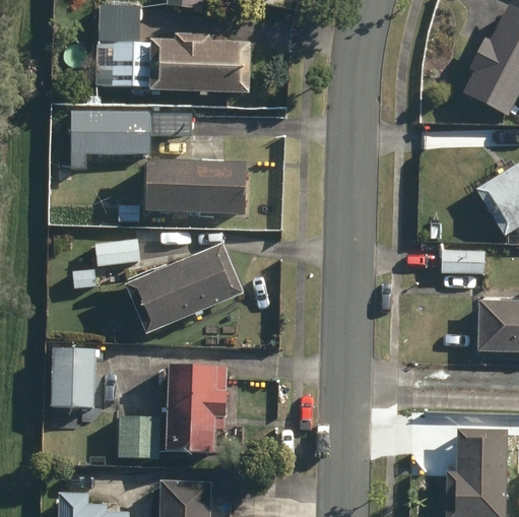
[(180,0),(180,6),(200,8),(201,0),(180,0)]
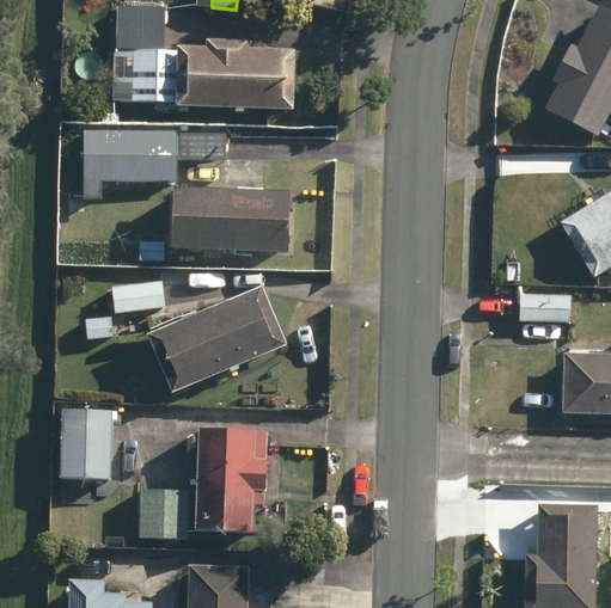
[(594,147),(610,147),(610,131),(600,131),(610,110),(610,13),(598,7),(578,49),(570,45),(551,81),(558,85),(547,108),(594,133),(594,147)]
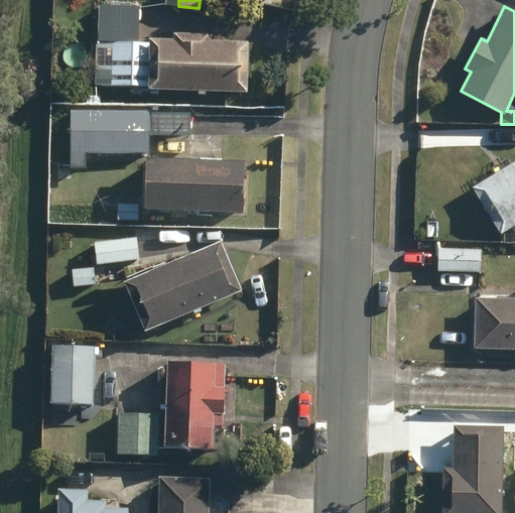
[(148,90),(247,91),(247,42),(208,42),(208,34),(173,33),(173,41),(148,41),(148,90)]
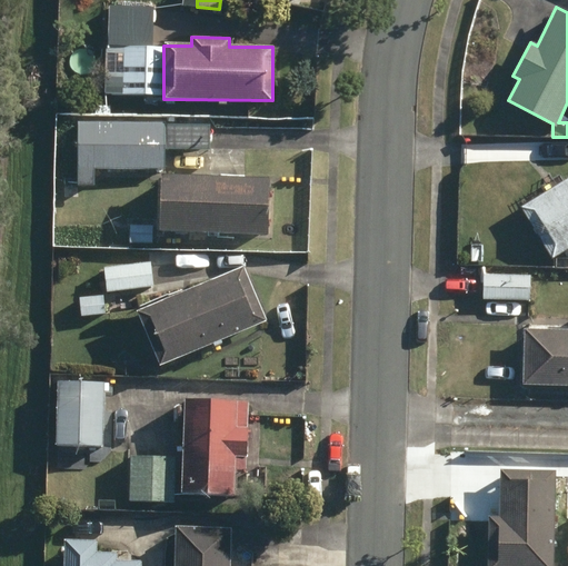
[(106,92),(161,93),(162,47),(107,47),(106,92)]
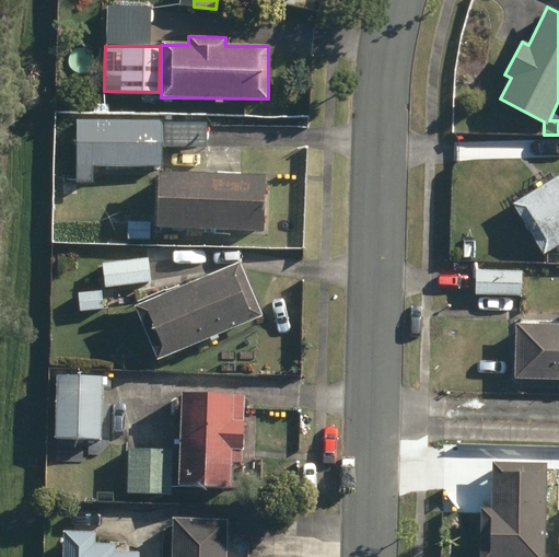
[(74,182),(92,183),(92,164),(161,166),(161,146),(205,146),(206,124),(162,124),(162,120),(76,118),(74,182)]
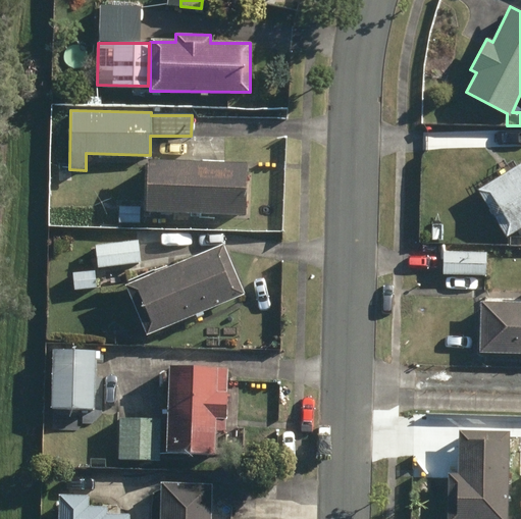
[(145,213),(244,215),(246,162),(146,159),(145,213)]
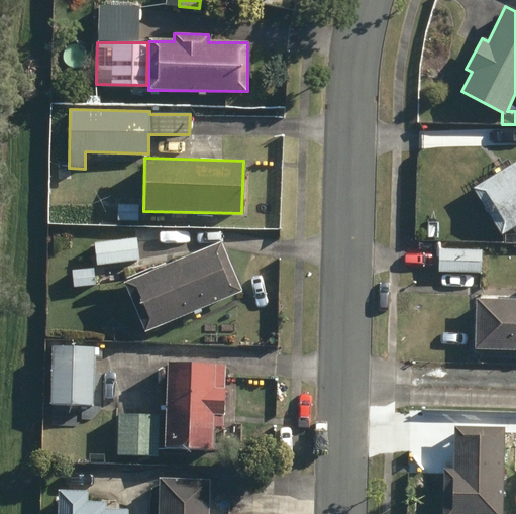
[(515,163),(472,190),(499,234),(515,224),(515,225),(515,163)]
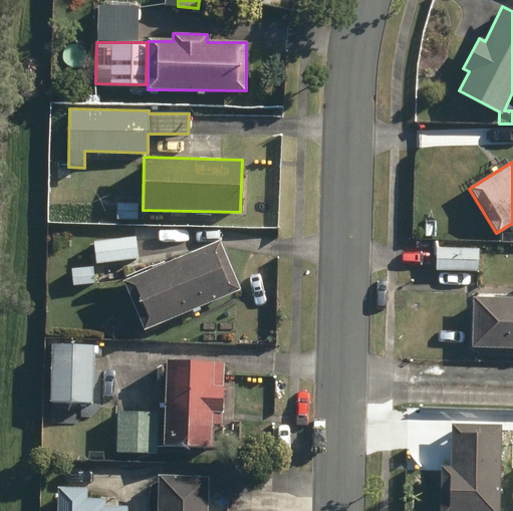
[(117,203),(117,220),(137,221),(137,203),(117,203)]
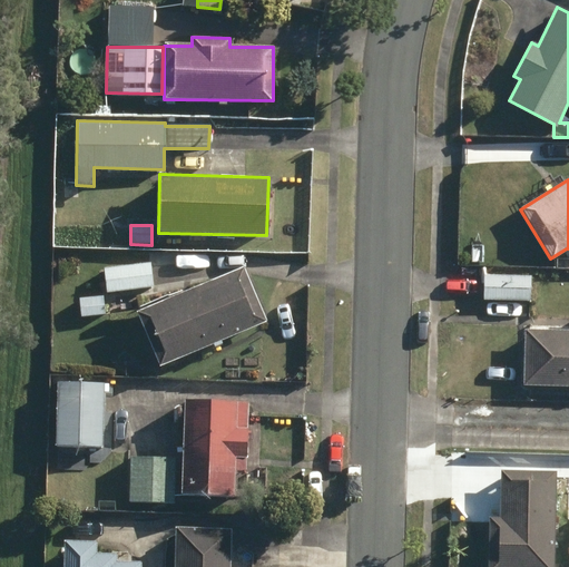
[(90,295),(92,314),(117,312),(115,291),(154,286),(151,262),(105,269),(108,293),(90,295)]
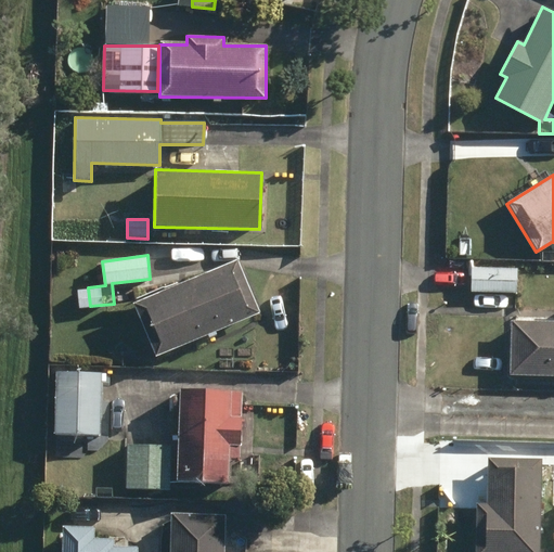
[(132,305),(155,357),(258,312),(236,260),(132,305)]
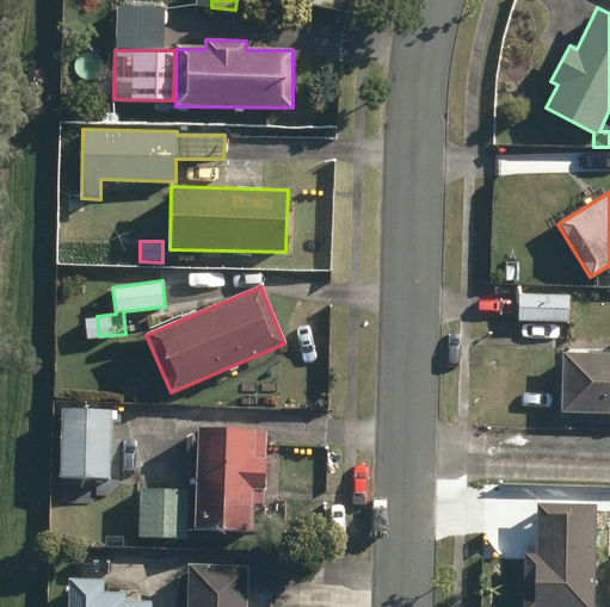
[(519,320),(568,321),(570,296),(519,293),(519,320)]
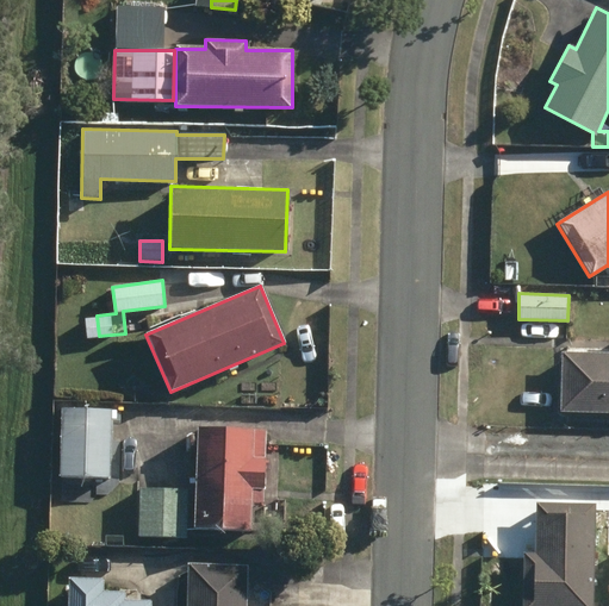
[(560,412),(608,412),(608,354),(563,354),(560,412)]
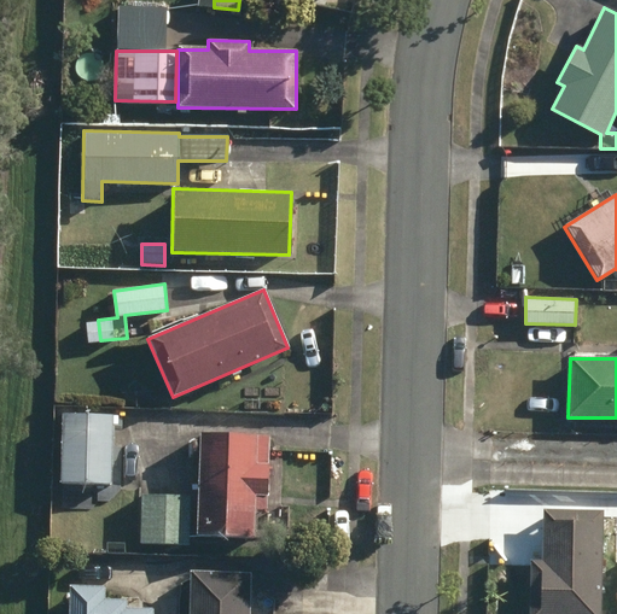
[(58,481),(110,483),(112,415),(60,414),(58,481)]
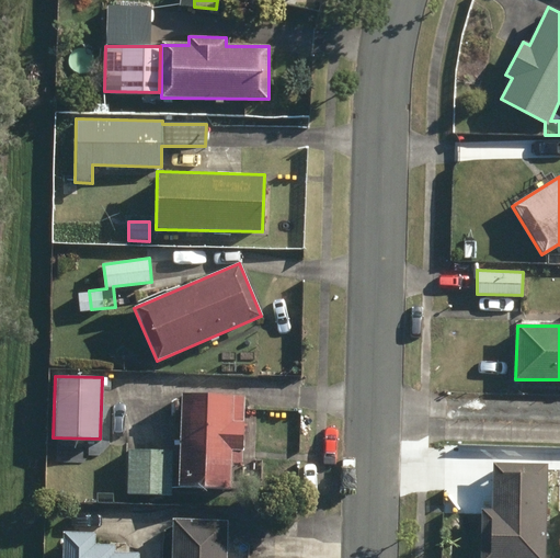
[(178,487),(229,489),(230,462),(242,462),(244,398),(180,396),(178,487)]
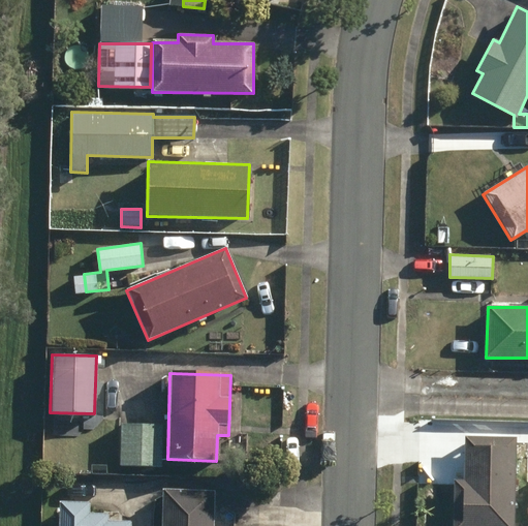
[(119,464),(161,465),(163,425),(121,424),(119,464)]
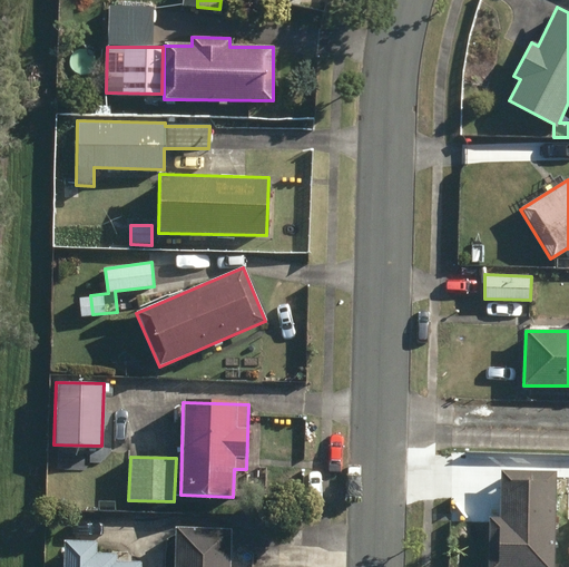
[(568,566),(568,547),(553,547),(556,471),(502,471),(500,518),(488,518),(486,566),(568,566)]
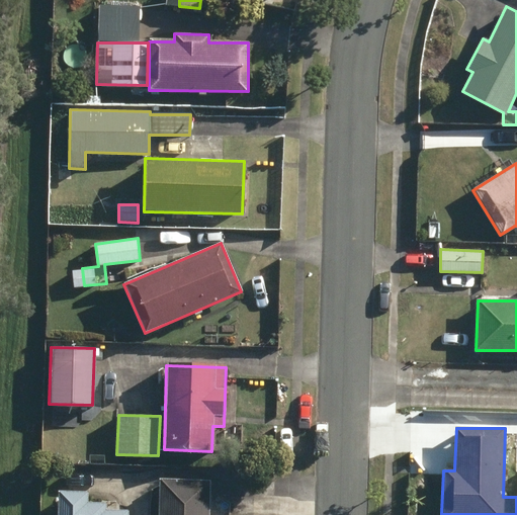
[(158,514),(207,514),(209,482),(160,480),(158,514)]
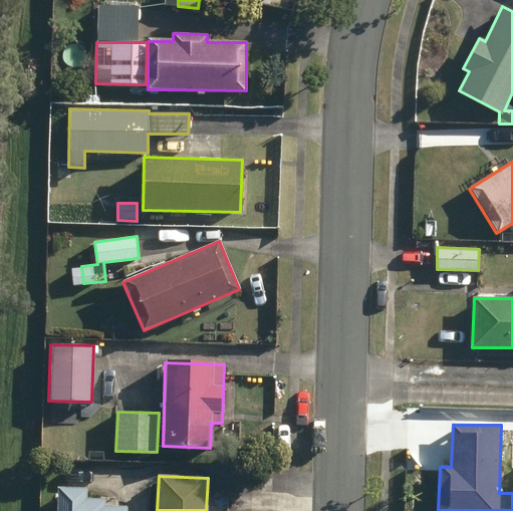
[(56,510),(125,510),(126,508),(105,507),(105,500),(84,500),(85,489),(57,488),(56,510)]
